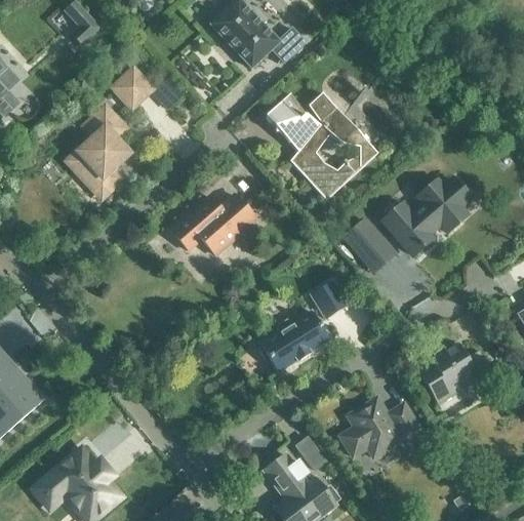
[(72,33),(81,43),(99,26),(75,0),(65,9),(80,26),(72,33)]
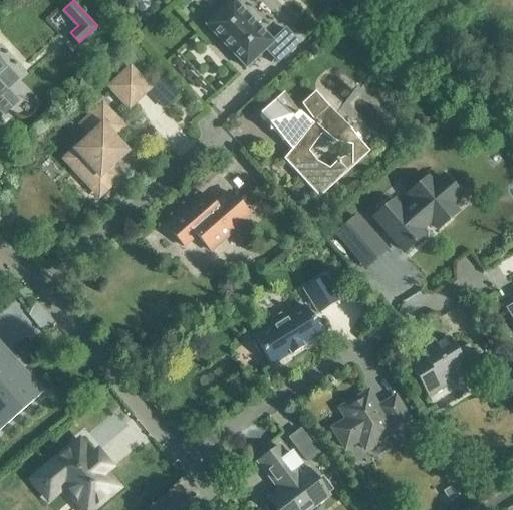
[(285,26),(273,38),(237,0),(229,0),(206,22),(246,65),(266,46),(278,59),(298,40),(285,26)]
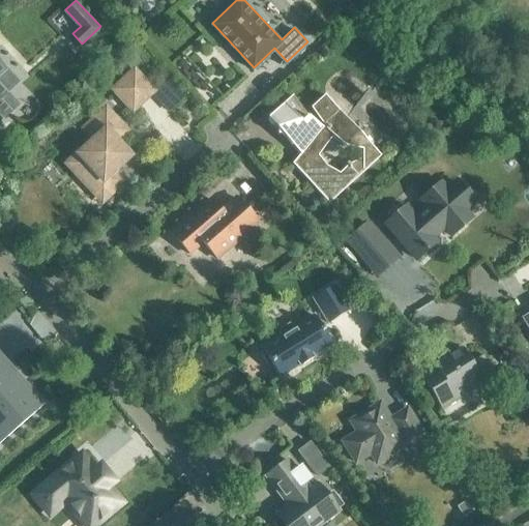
[(135,59),(112,83),(135,108),(158,84),(135,59)]
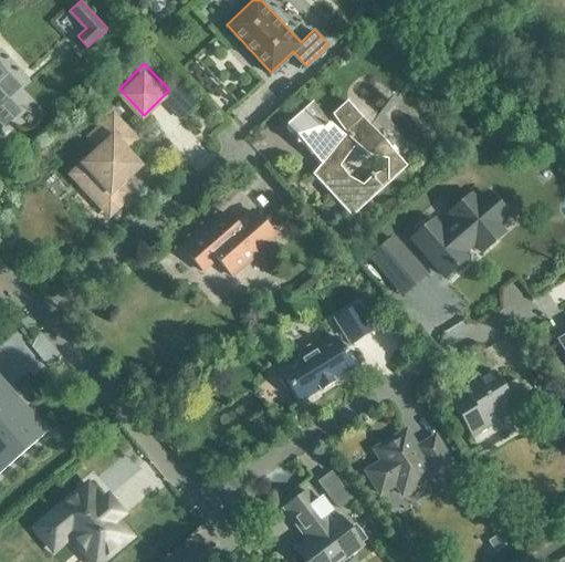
[(0,89),(0,77),(7,72),(0,64),(0,127),(12,116),(0,104),(8,97),(0,89)]
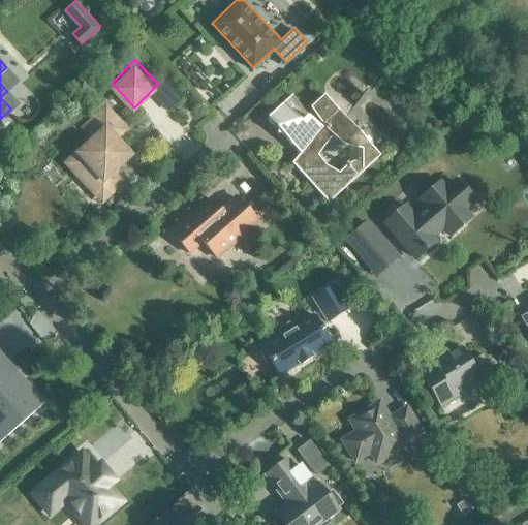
[(286,163),(328,206),(381,154),(324,95),(309,111),(323,128),(286,163)]
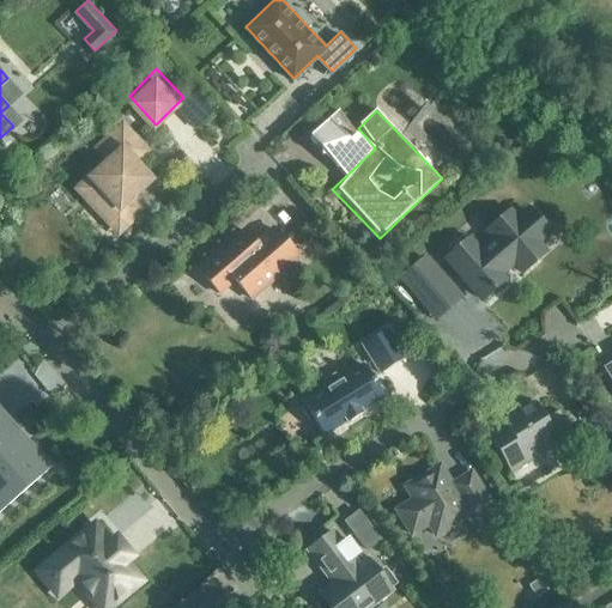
[(61,200),(102,244),(127,222),(115,208),(134,192),(119,174),(131,163),(107,137),(82,159),(94,171),(61,200)]
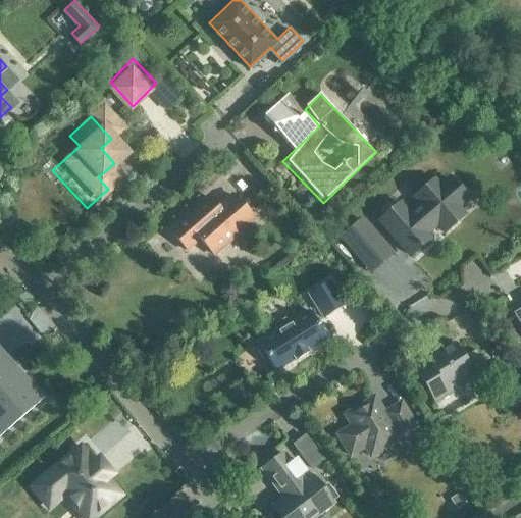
[(399,201),(386,212),(395,222),(389,227),(410,252),(429,236),(425,231),(437,220),(445,228),(459,216),(452,208),(467,195),(451,176),(440,186),(433,177),(415,194),(421,201),(409,212),(399,201)]
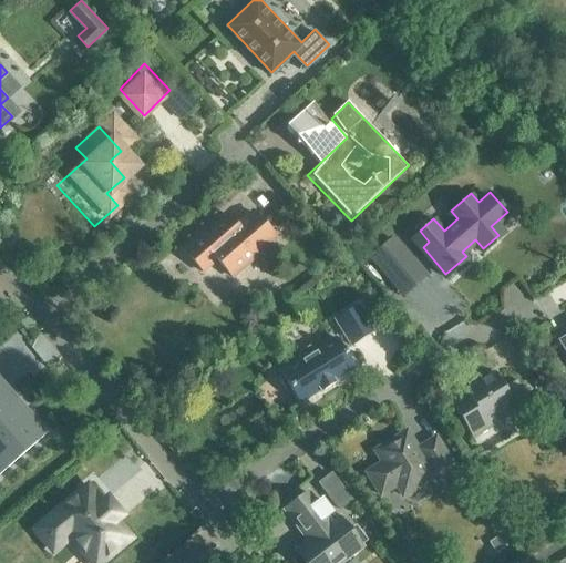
[(233,274),(276,236),(253,208),(237,223),(227,211),(185,247),(204,269),(218,257),(233,274)]
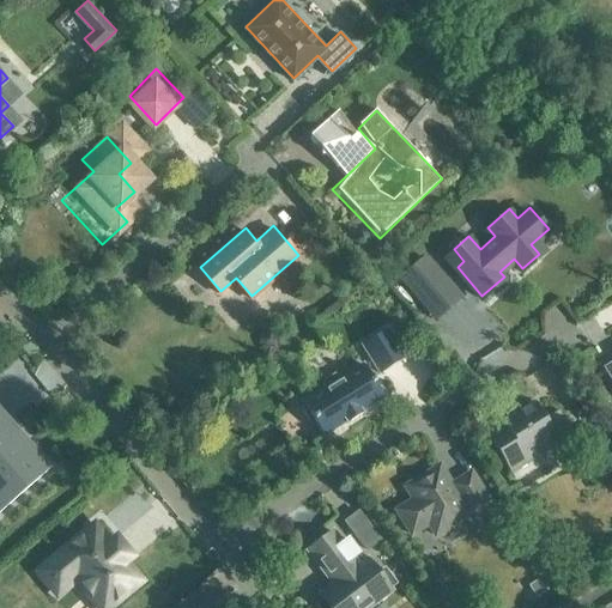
[(425,255),(403,275),(413,287),(436,267),(425,255)]
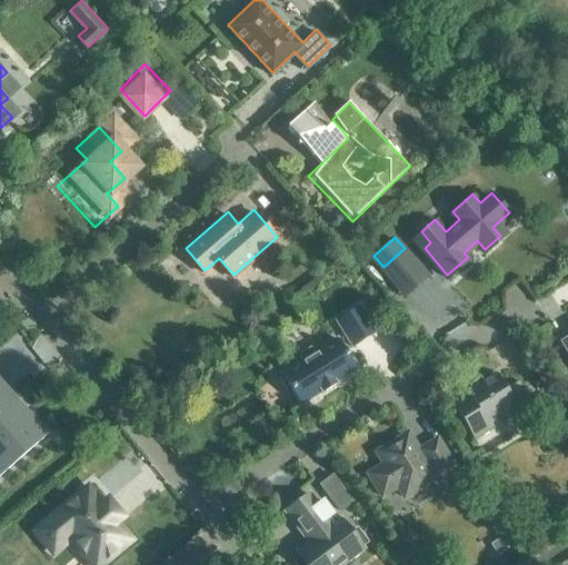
[(337,317),(354,344),(376,329),(359,303),(337,317)]
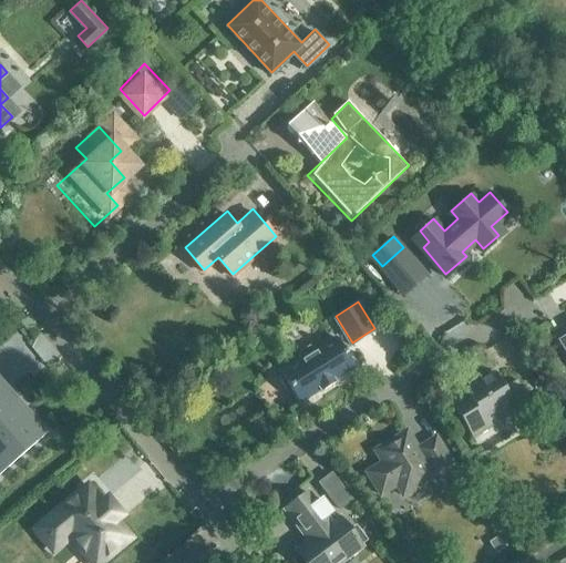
[(335,378),(357,364),(338,333),(317,346),(315,343),(311,341),(299,349),(298,354),(300,356),(280,369),(283,372),(279,375),(287,386),(289,385),(299,400),(320,387),(321,388),(336,379),(335,378)]
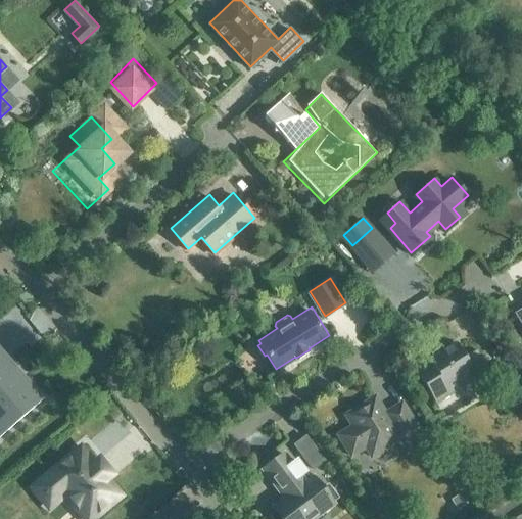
[(477,347),(465,355),(457,340),(430,357),(430,356),(414,366),(436,400),(478,375),(475,371),(487,364),(477,347)]
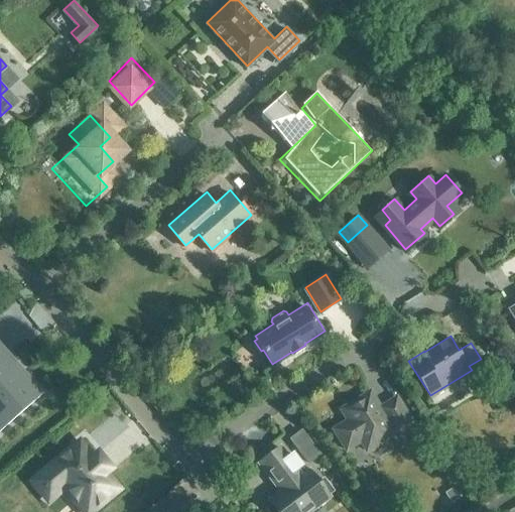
[(0,356),(0,427),(31,404),(22,393),(32,385),(5,353),(0,356)]
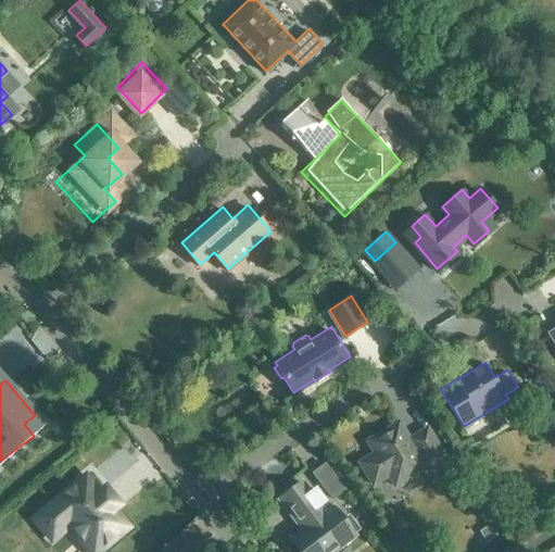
[(532,401),(549,427),(554,423),(554,404),(547,392),(532,401)]
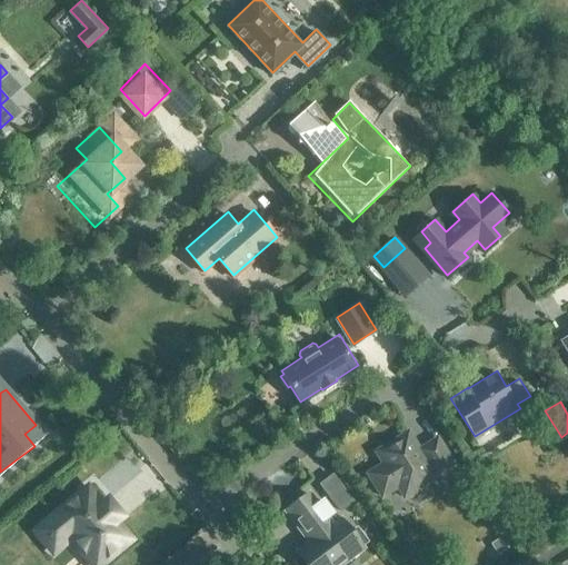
[(438,436),(419,447),(408,429),(377,449),(384,461),(368,471),(382,494),(398,484),(405,494),(437,475),(435,472),(452,461),(438,436)]
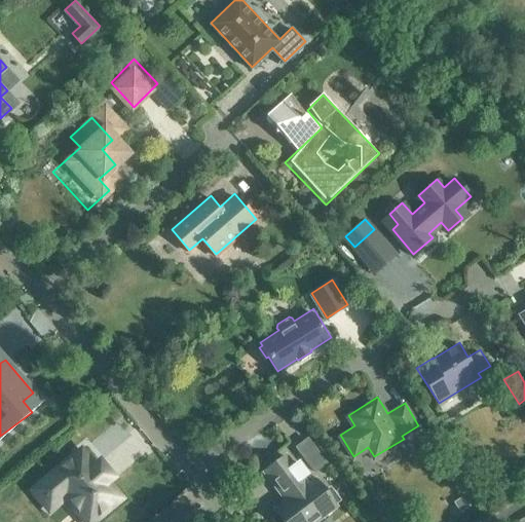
[(315,478),(308,483),(286,454),(264,471),(282,493),(284,492),(289,498),(275,509),(277,512),(272,516),(276,521),(324,521),(326,520),(322,515),(336,505),(334,502),(340,498),(330,486),(325,490),(315,478)]
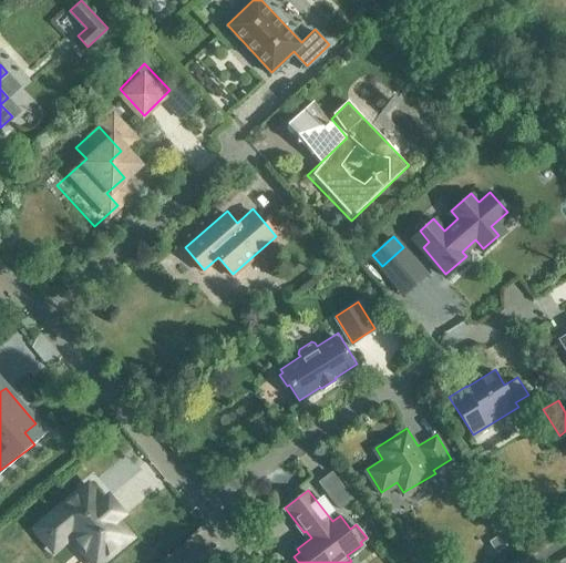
[(96,493),(43,534),(60,555),(78,542),(93,562),(114,562),(136,546),(123,529),(129,525),(117,508),(111,512),(96,493)]
